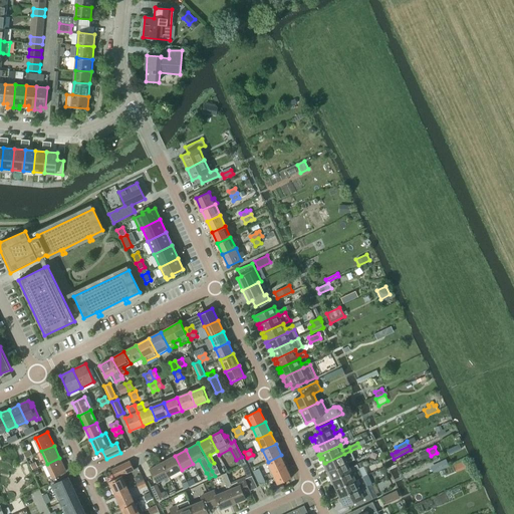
[(324,463),(322,464),(324,468),(326,467),(328,472),(329,472),(348,463),(354,460),(353,456),(350,451),(344,454),(325,463),(324,463)]
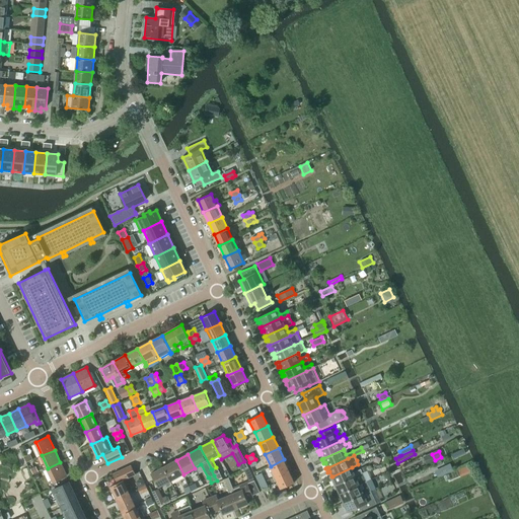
[(276,477),(289,470),(284,459),(271,466),(276,477)]
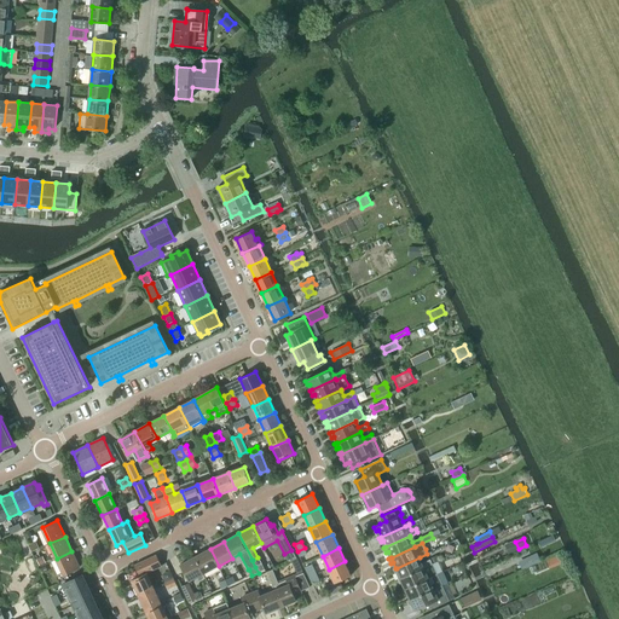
[(210,549),(196,557),(204,573),(212,570),(218,566),(219,566),(210,549)]
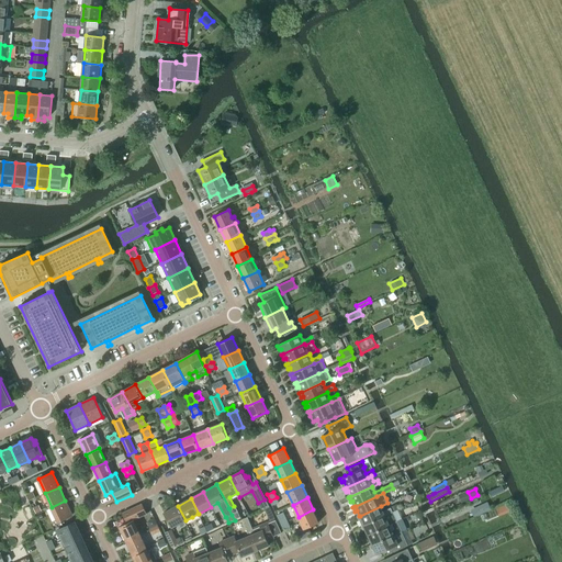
[(58,521),(72,515),(65,501),(52,507),(58,521)]
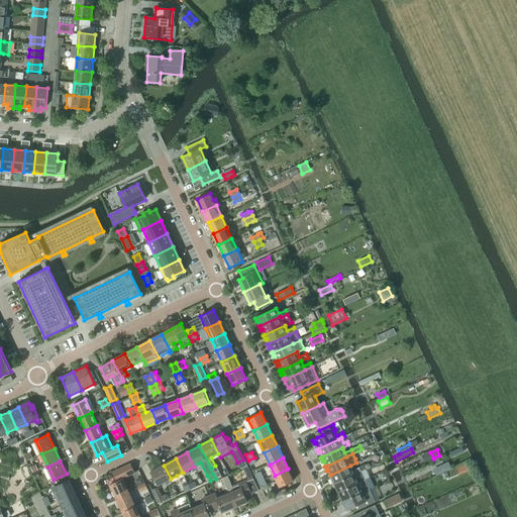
[(435,477),(451,470),(448,462),(432,471),(435,477)]
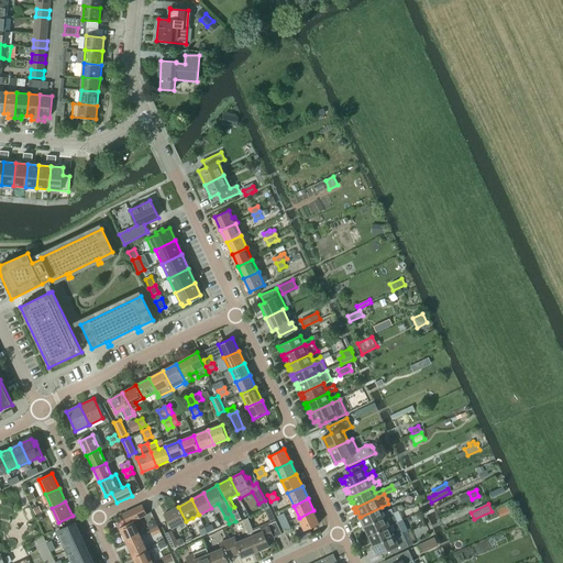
[(127,542),(140,536),(133,521),(147,515),(143,505),(122,514),(128,523),(120,528),(127,542)]
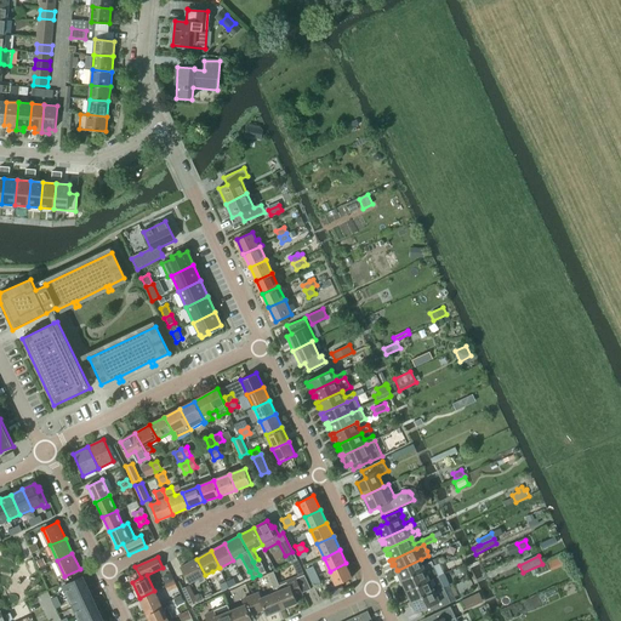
[(197,559),(182,567),(191,584),(205,575),(197,559)]
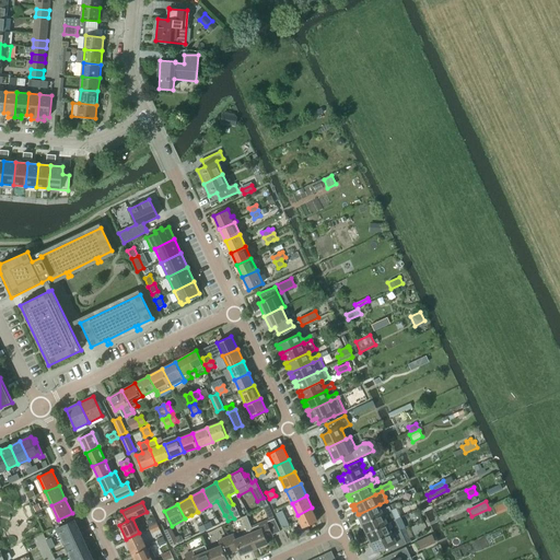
[(358,514),(356,515),(358,518),(360,517),(362,523),(363,524),(384,514),(391,511),(389,506),(382,510),(380,504),(359,514),(358,514)]
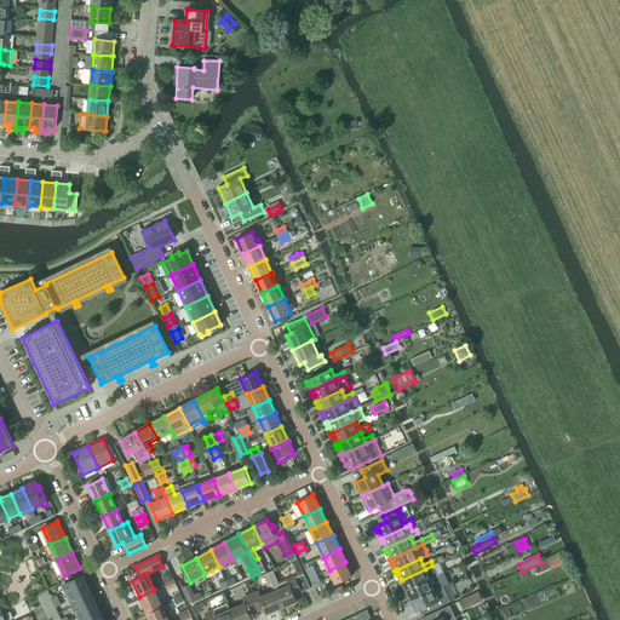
[(336,584),(352,577),(345,562),(329,570),(336,584)]
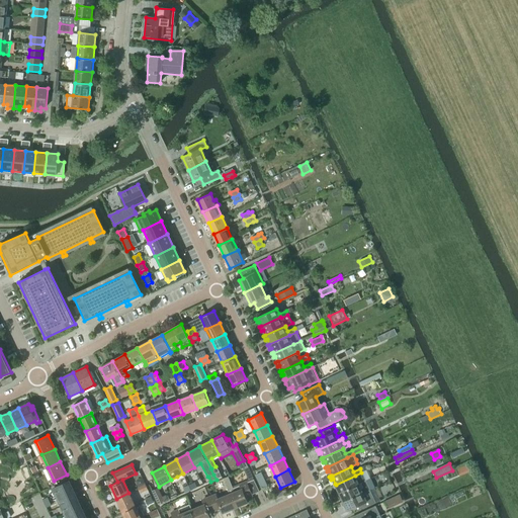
[(259,484),(265,481),(261,472),(255,476),(259,484)]
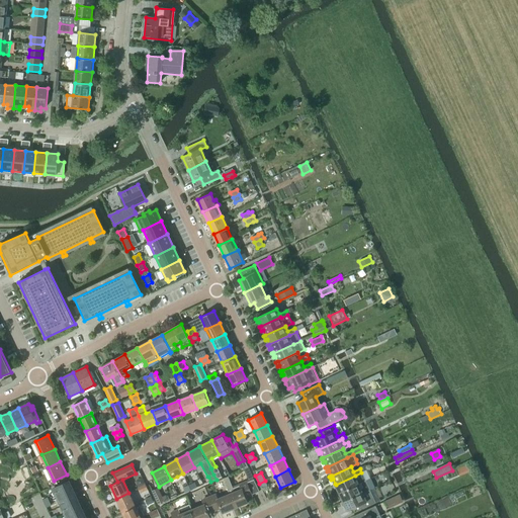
[(335,484),(333,485),(335,489),(337,488),(339,493),(340,493),(359,484),(365,481),(361,472),(355,476),(336,485),(335,484)]
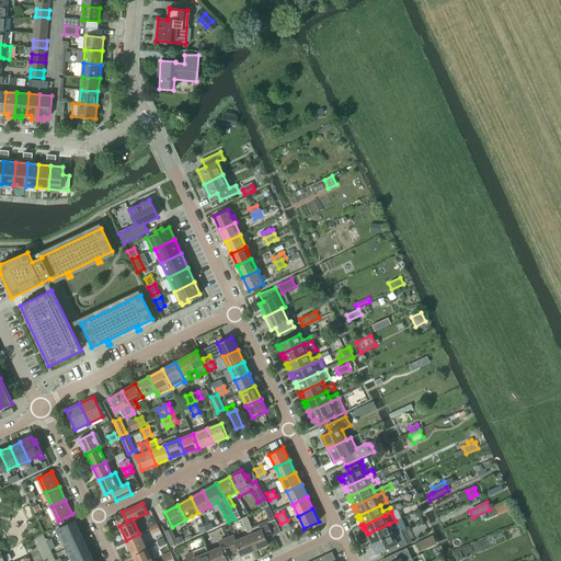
[(241,519),(249,536),(255,550),(268,545),(266,539),(273,537),(273,536),(281,533),(274,518),(251,527),(248,516),(241,519)]
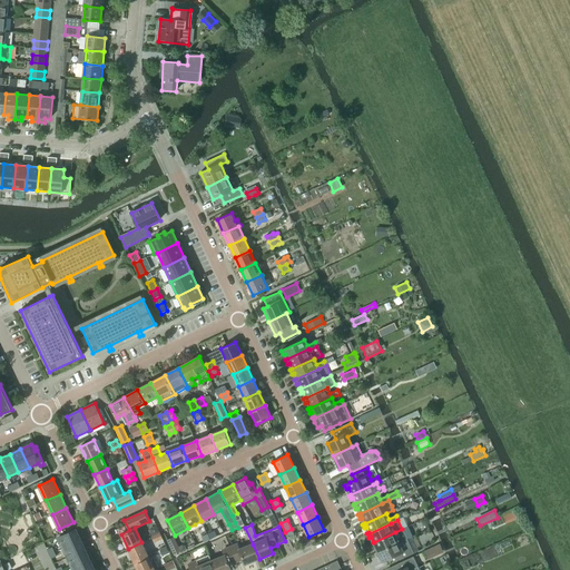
[(287,538),(294,536),(292,529),(285,532),(287,538)]
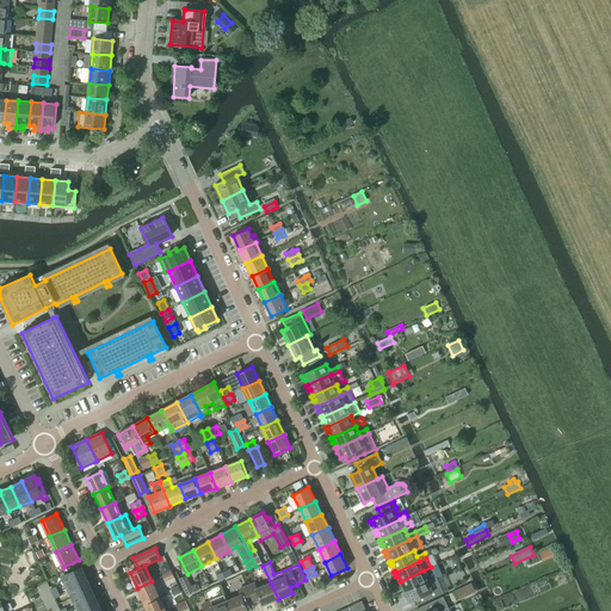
[(400,581),(397,582),(400,587),(402,586),(406,592),(429,581),(436,578),(431,567),(424,571),(401,581),(400,581)]
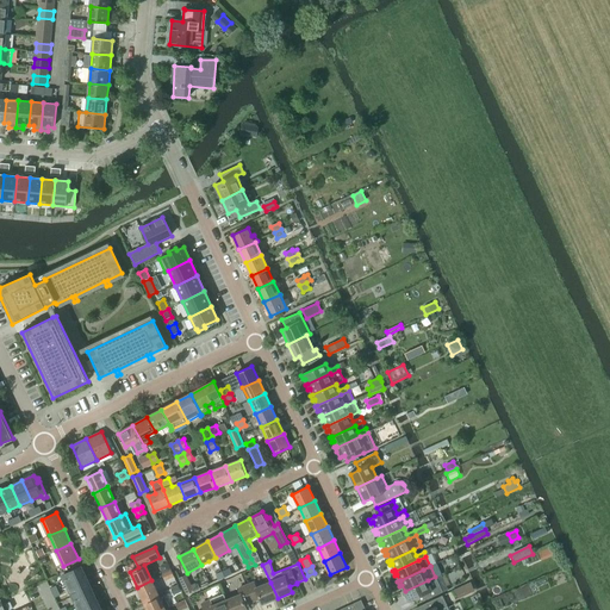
[(81,567),(62,576),(67,586),(86,578),(81,567)]
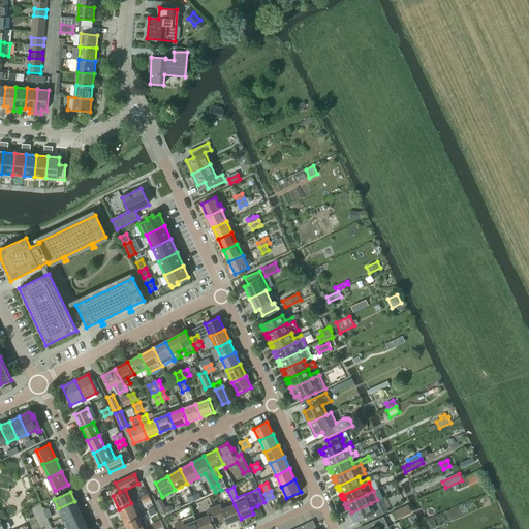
[(144,504),(151,500),(149,495),(141,498),(144,504)]
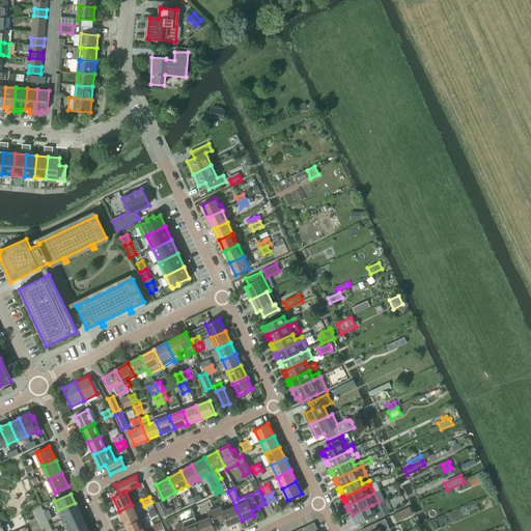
[(167,510),(163,501),(157,504),(163,518),(169,514),(172,513),(170,508),(167,510)]
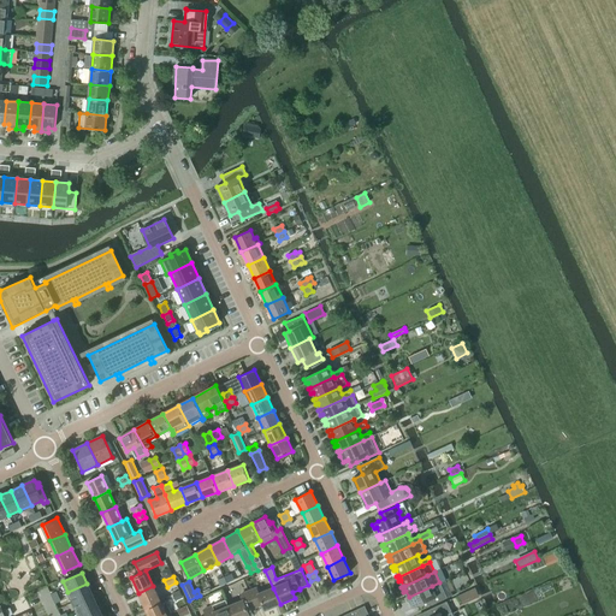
[(409,597),(406,598),(408,602),(410,600),(414,608),(424,603),(426,608),(446,598),(439,582),(432,586),(409,597)]
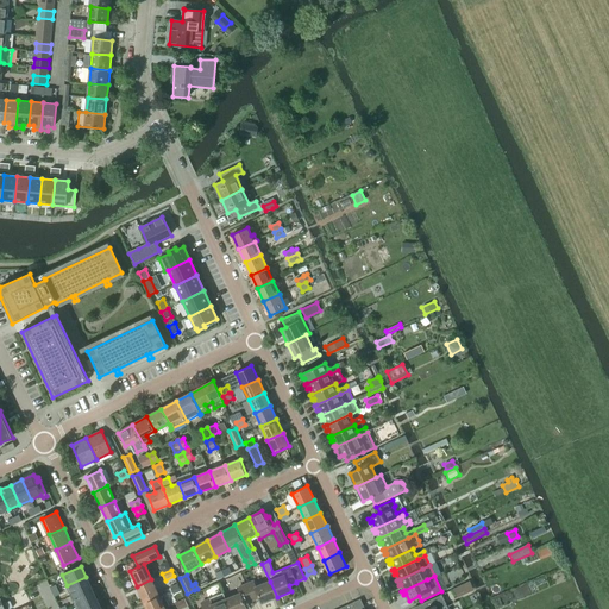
[(86,577),(67,585),(71,596),(90,588),(86,577)]
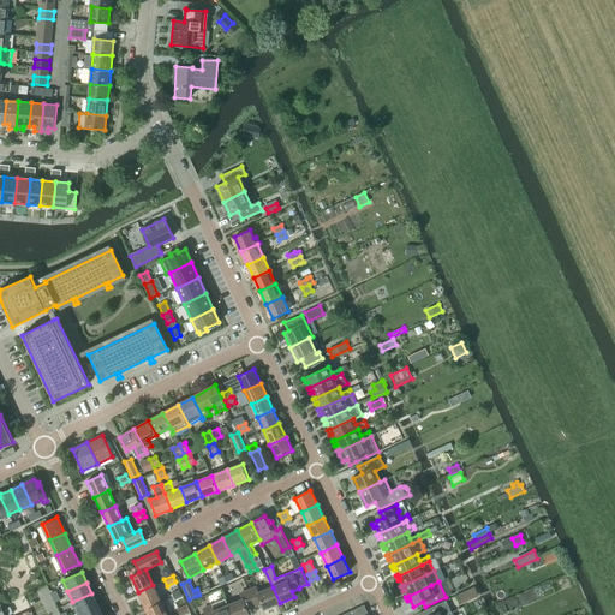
[(145,607),(160,599),(153,585),(138,592),(145,607)]
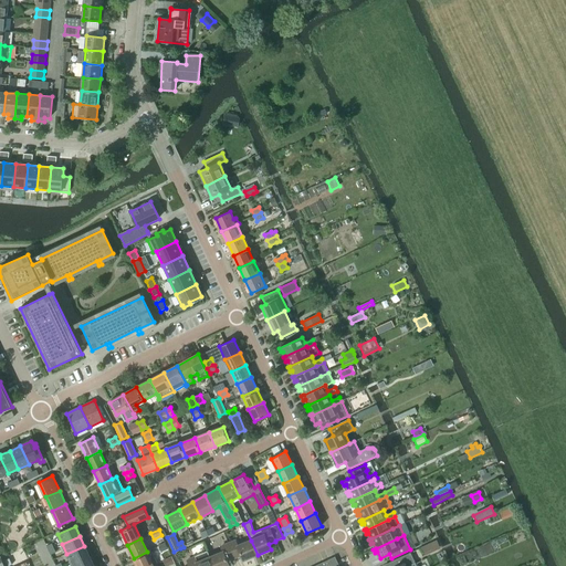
[(251,541),(239,546),(237,541),(229,544),(234,558),(242,555),(244,561),(258,555),(251,541)]
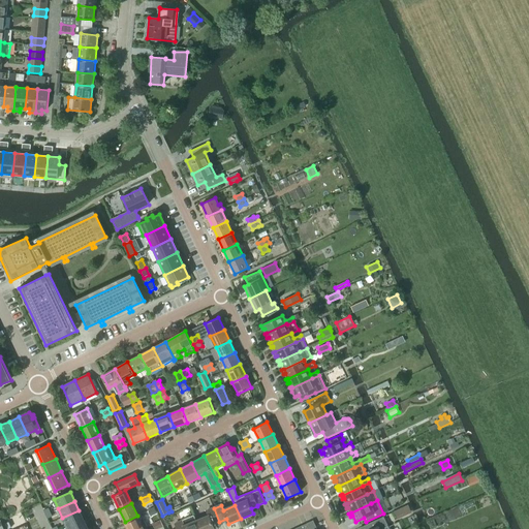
[(407,505),(394,511),(394,512),(397,520),(411,512),(408,505),(407,505)]
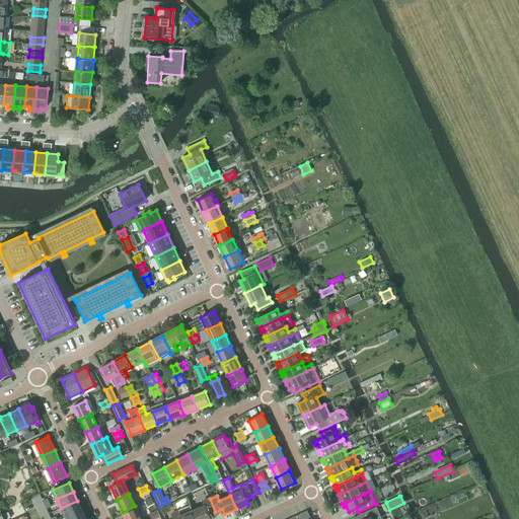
[(147,507),(154,504),(151,498),(145,501),(147,507)]
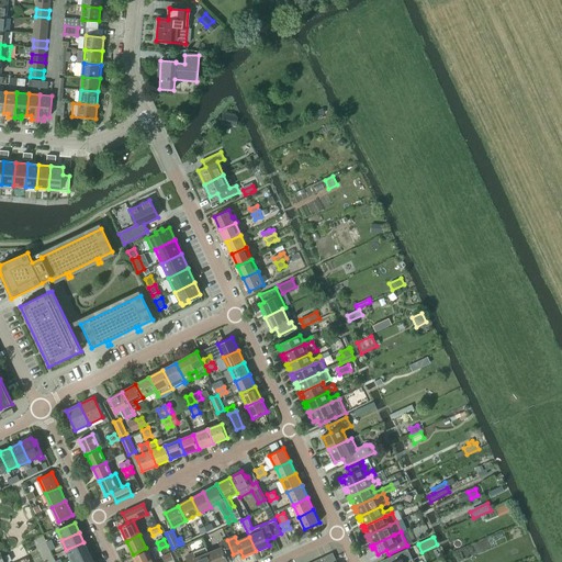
[(212,561),(227,561),(226,558),(233,554),(227,540),(220,543),(222,548),(210,553),(212,561)]
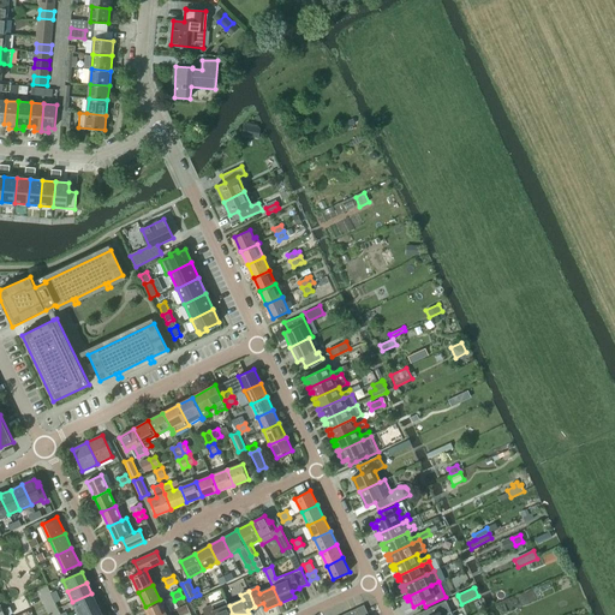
[(91,593),(72,602),(77,613),(96,603),(91,593)]
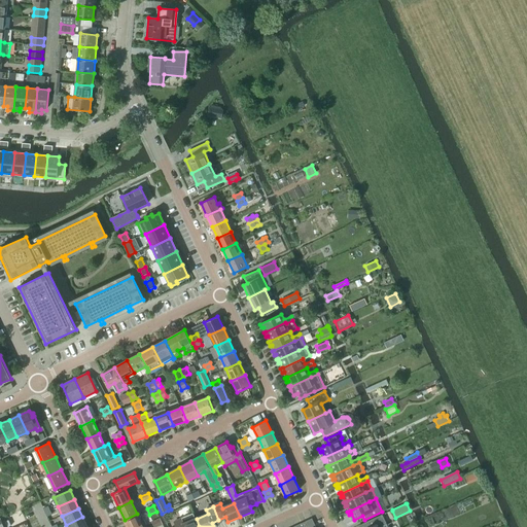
[(146,525),(140,513),(137,515),(137,514),(125,520),(128,526),(142,526),(143,526),(146,525)]
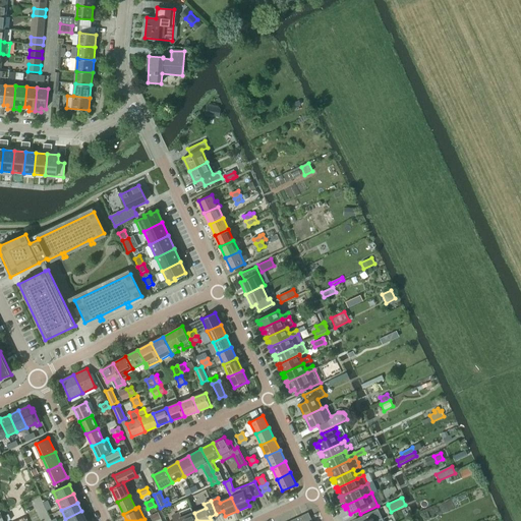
[(192,514),(190,509),(179,513),(180,514),(173,516),(175,520),(196,520),(194,513),(192,514)]
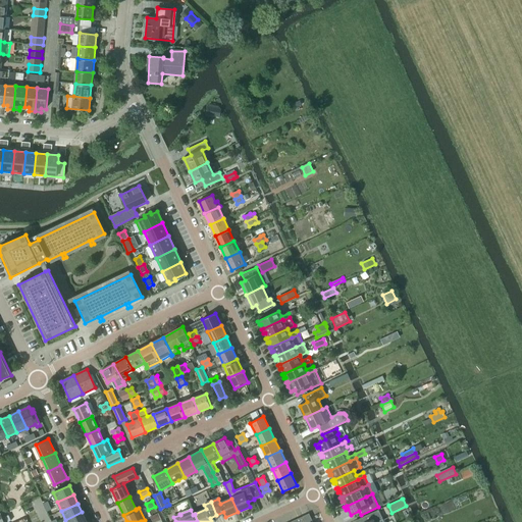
[(376,521),(382,519),(378,511),(361,519),(362,521),(376,521)]
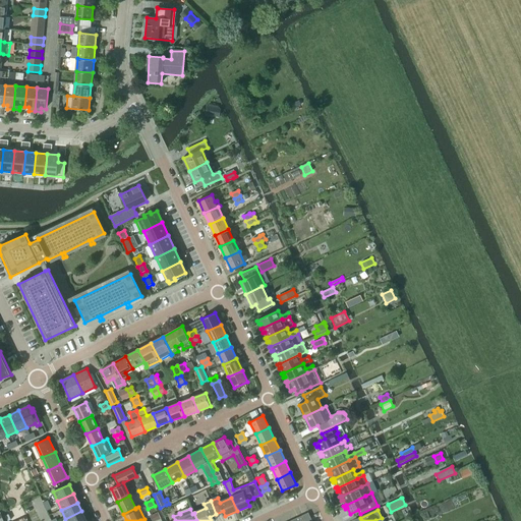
[(81,511),(65,519),(65,520),(82,520),(85,520),(81,511)]
